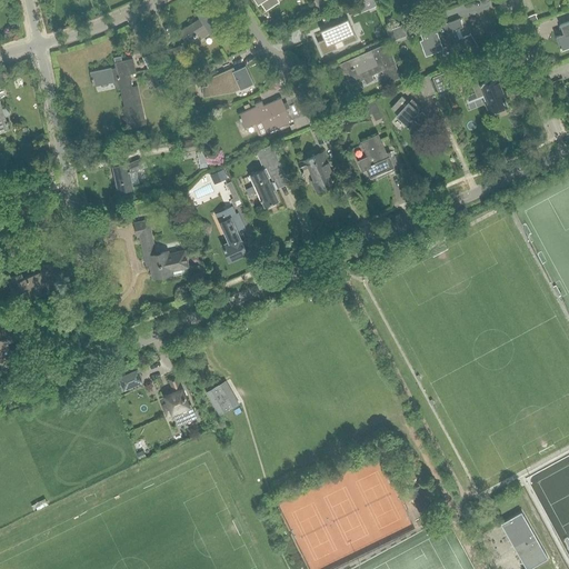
[(256,0),(258,1),(258,0),(267,11),(275,7),(269,0),(256,0)]
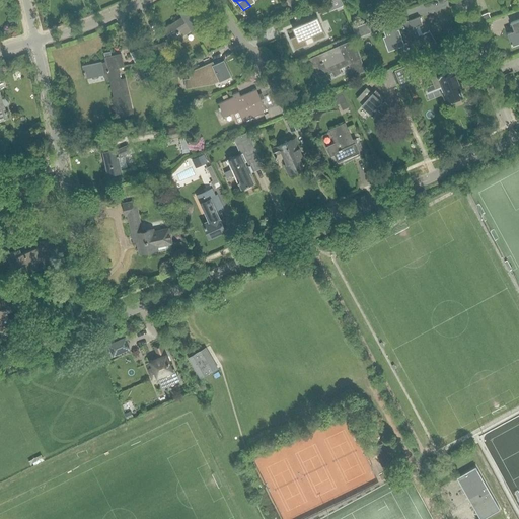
[(302,9),(296,0),(286,0),(287,2),(285,3),(293,15),(302,9)]
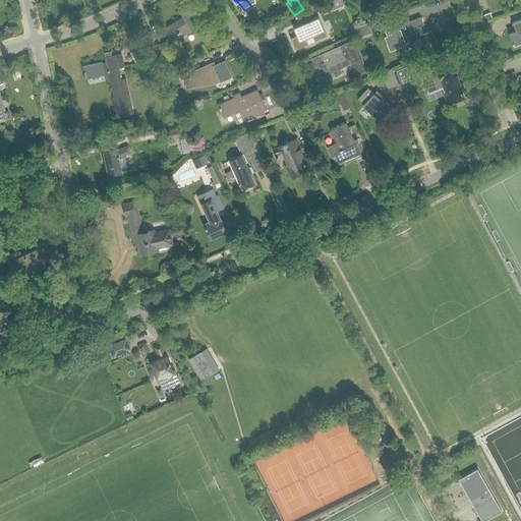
[(344,6),(341,0),(333,0),(330,2),(334,11),(344,6)]
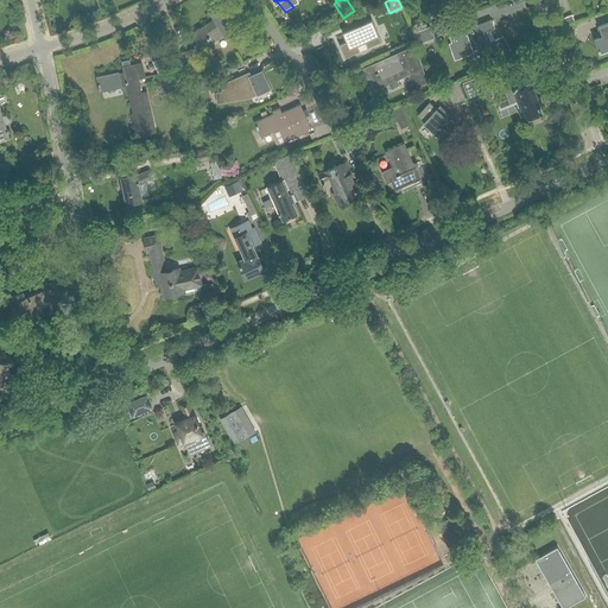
[(215,20),(191,35),(198,45),(207,39),(208,40),(210,38),(213,43),(225,36),(227,39),(236,33),(240,31),(225,8),(211,16),(215,20)]
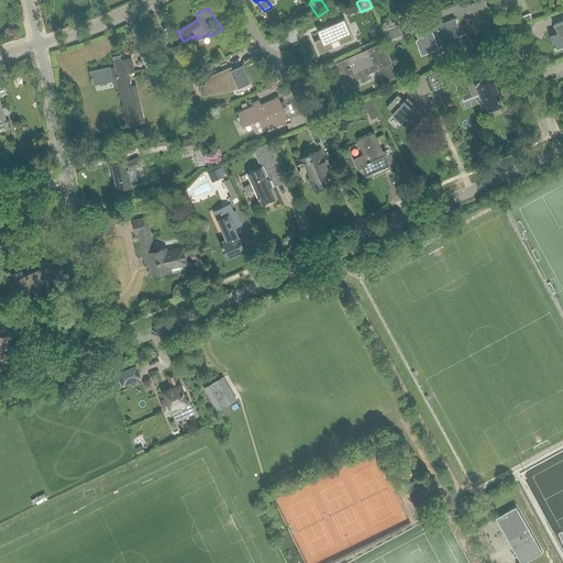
[(321,39),(315,42),(319,54),(333,48),(331,42),(338,39),(341,45),(354,40),(344,19),(318,30),(321,39)]
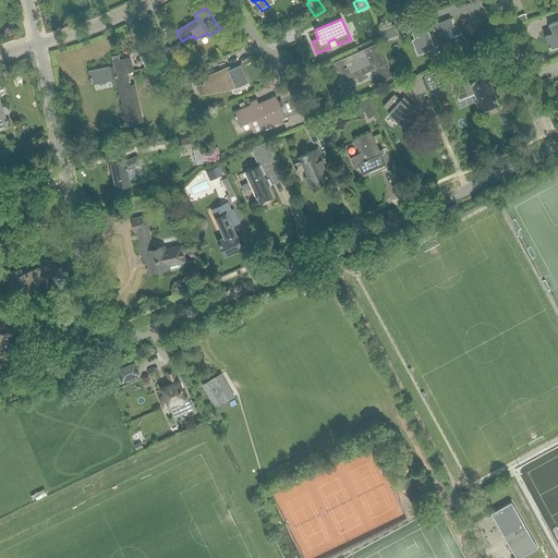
[(412,39),(417,55),(434,48),(434,46),(450,39),(455,50),(469,45),(462,34),(461,34),(462,35),(456,37),(452,28),(455,27),(451,19),(426,28),(423,20),(410,25),(415,38),(412,39)]
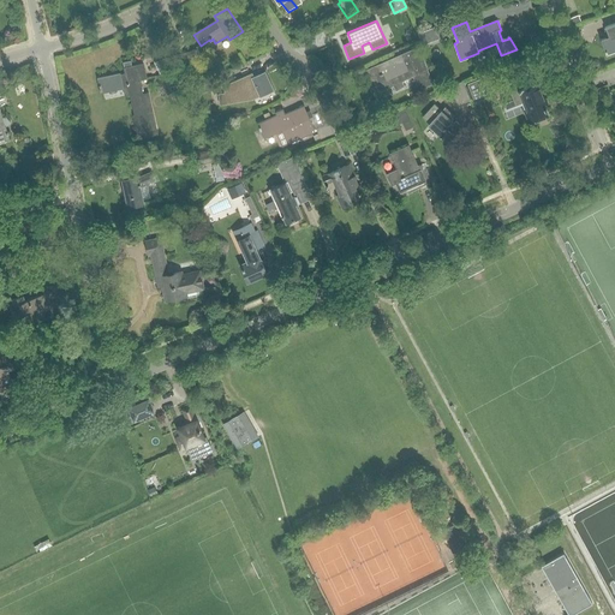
[(607,54),(608,54),(608,55),(614,52),(614,23),(607,28),(610,37),(602,41),(607,54)]
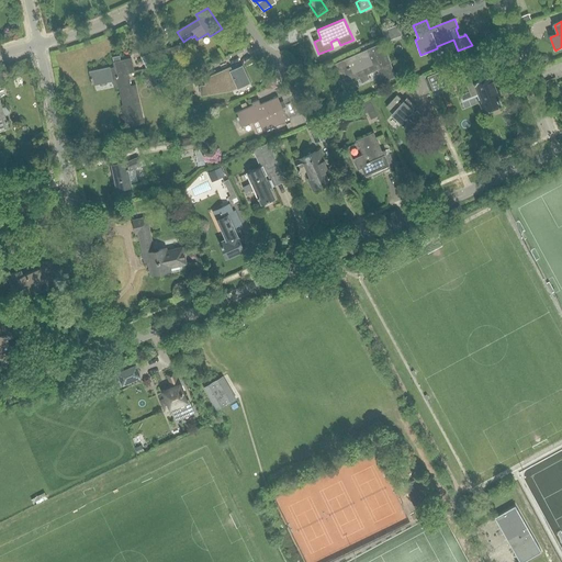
[(402,36),(397,26),(382,32),(386,43),(402,36)]
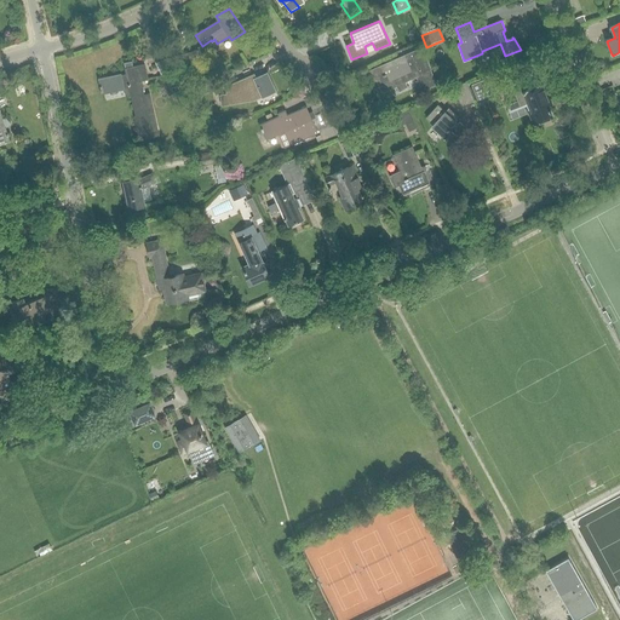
[(205,67),(199,50),(178,57),(183,73),(205,67)]
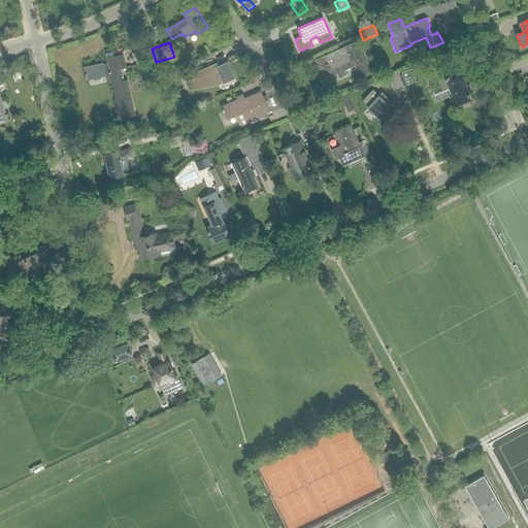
[(332,56),(315,64),(318,70),(322,68),(325,77),(337,71),(340,78),(347,74),(344,68),(356,63),(361,74),(370,70),(362,48),(355,52),(352,44),(331,54),(332,56)]
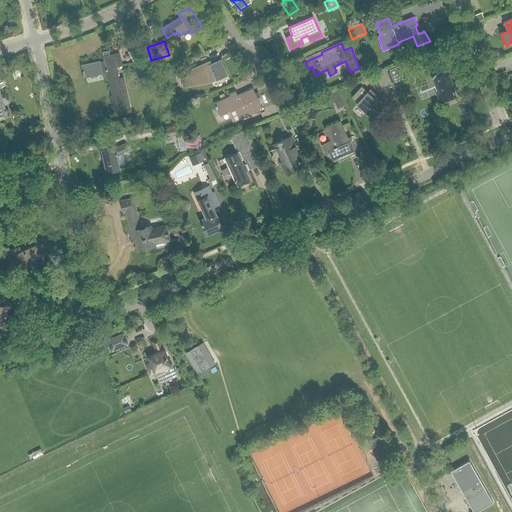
[(120,58),(110,60),(108,51),(102,53),(104,62),(100,63),(100,62),(81,66),(83,76),(106,71),(112,96),(111,96),(114,109),(116,116),(132,113),(130,105),(123,77),(118,78),(116,67),(122,66),(120,58)]
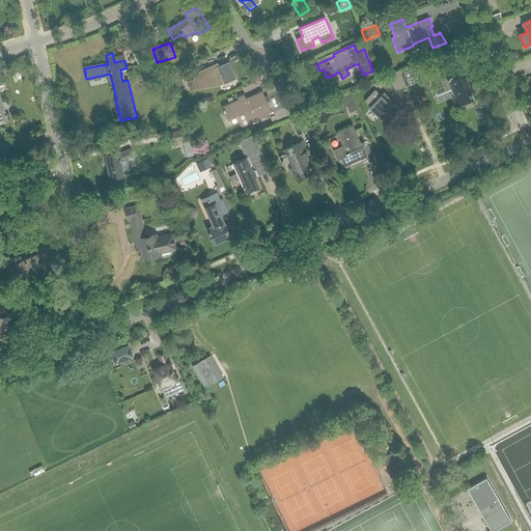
[(193,75),(194,82),(188,83),(190,91),(219,87),(218,82),(223,80),(225,84),(236,79),(229,63),(220,67),(218,64),(199,72),(199,74),(193,75)]
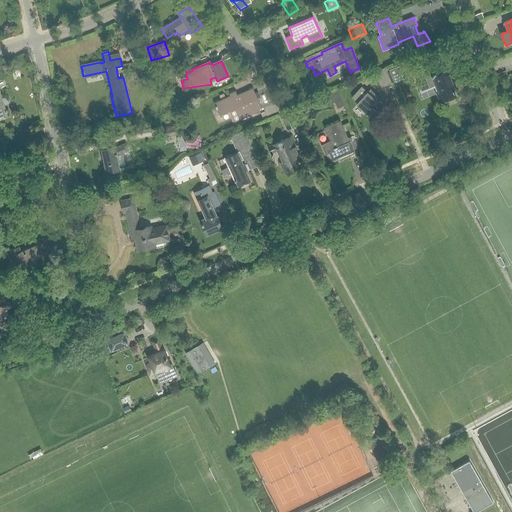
[(423,91),(436,85),(439,93),(437,94),(441,103),(457,97),(455,92),(454,92),(453,88),(456,87),(448,68),(436,73),(431,61),(413,68),(419,82),(423,91)]
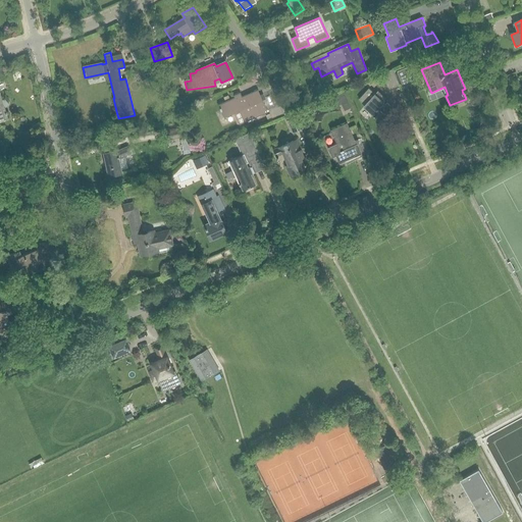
[(411,66),(398,71),(404,87),(417,82),(411,66)]
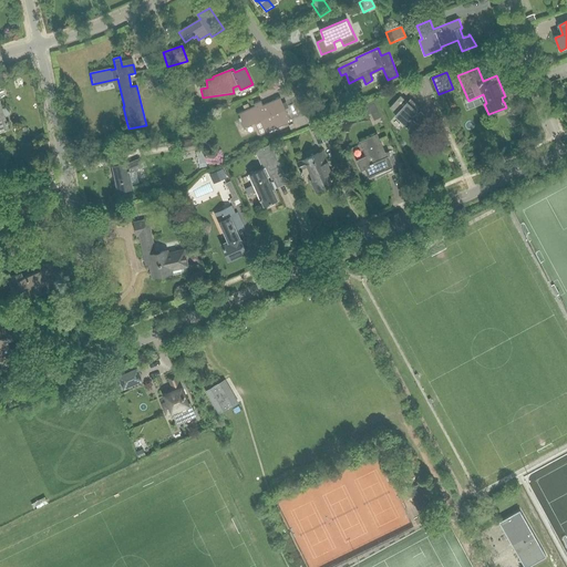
[(186,79),(187,80),(175,85),(177,91),(198,81),(196,74),(186,79)]
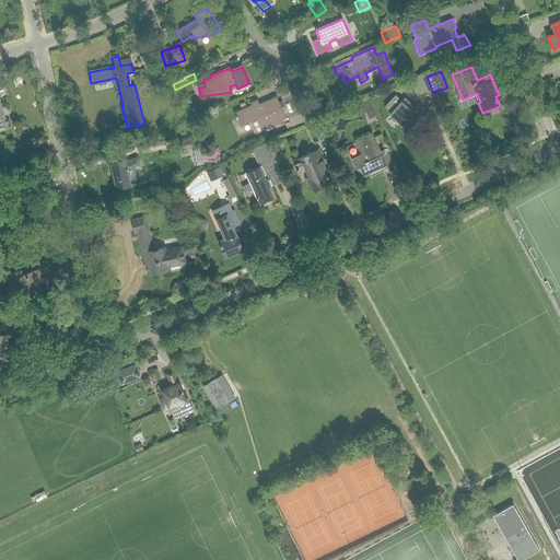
[(429,92),(421,76),(409,80),(417,96),(429,92)]
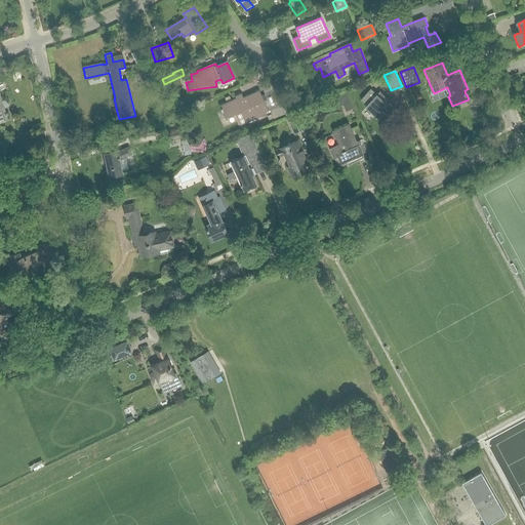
[(236,98),(220,105),(221,109),(220,110),(223,112),(226,119),(242,112),(247,123),(269,114),(259,91),(244,97),(242,93),(235,96),(236,98)]
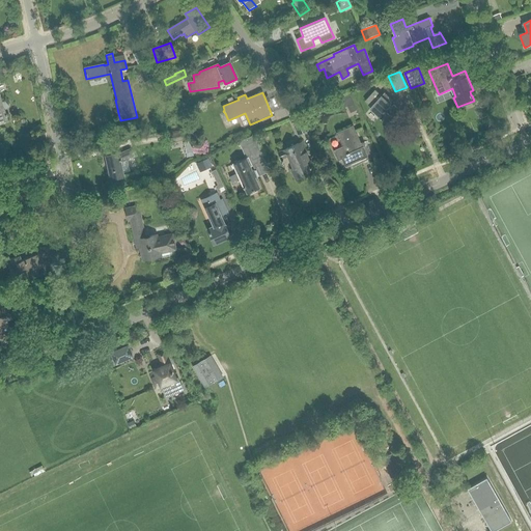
[(374,92),(366,102),(371,108),(371,109),(390,127),(400,115),(395,110),(397,108),(393,105),(395,103),(385,93),(381,99),(374,92)]
